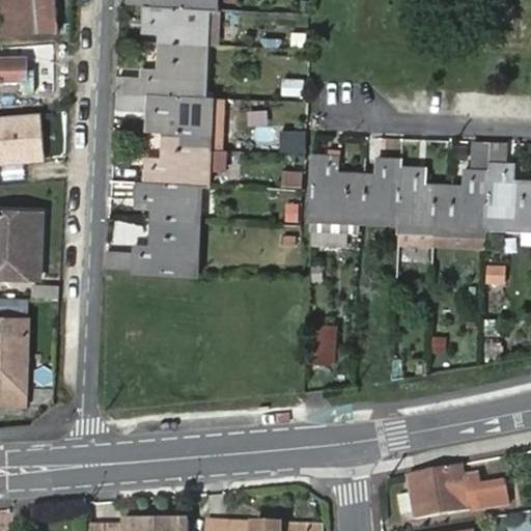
[(0,0),(0,16),(2,35),(58,30),(55,0),(0,0)]
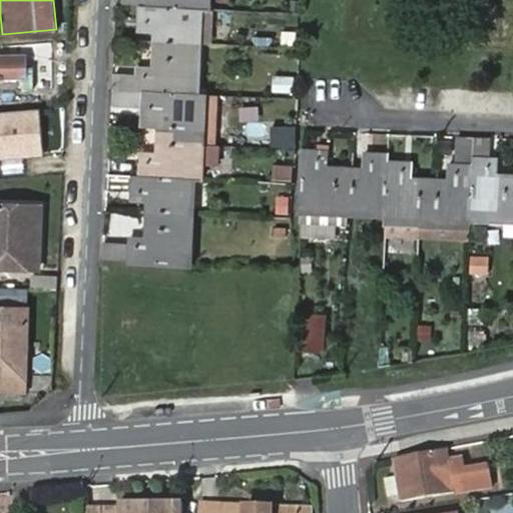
[(289,0),(289,10),(300,11),(300,0),(289,0)]
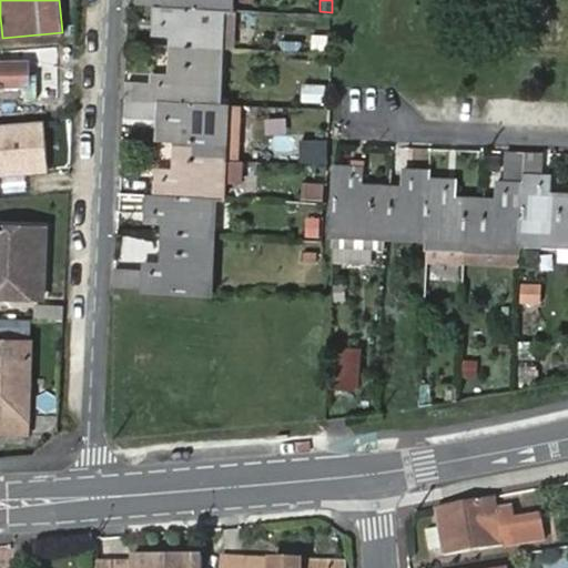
[(171,34),(170,46),(217,47),(219,8),(155,4),(154,23),(171,23),(171,34)]
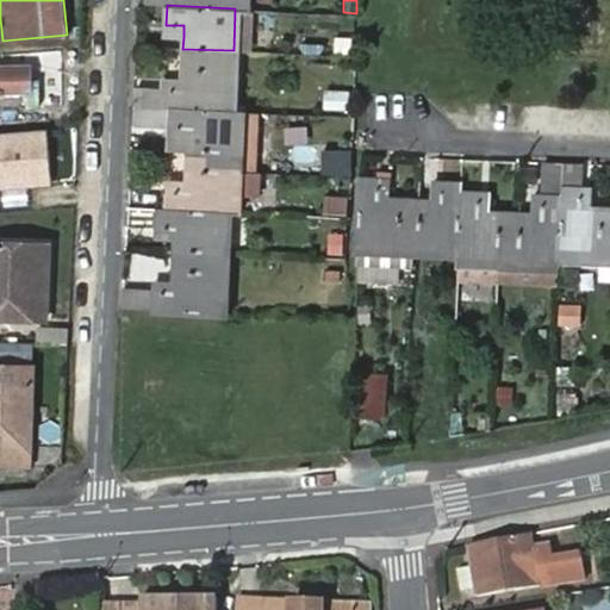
[(165,36),(184,37),(184,25),(166,25),(165,36)]
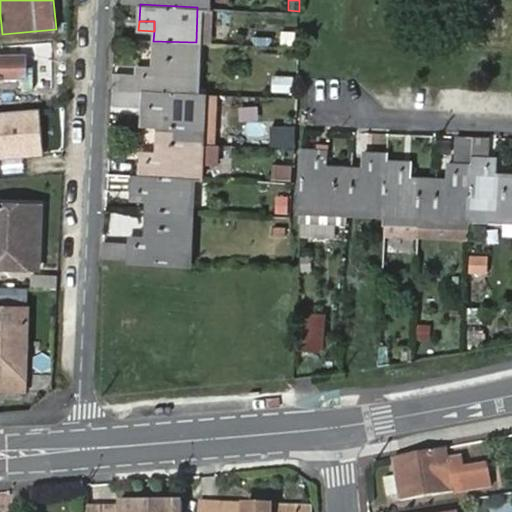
[(284,32),(283,42),(295,43),(296,33),(284,32)]
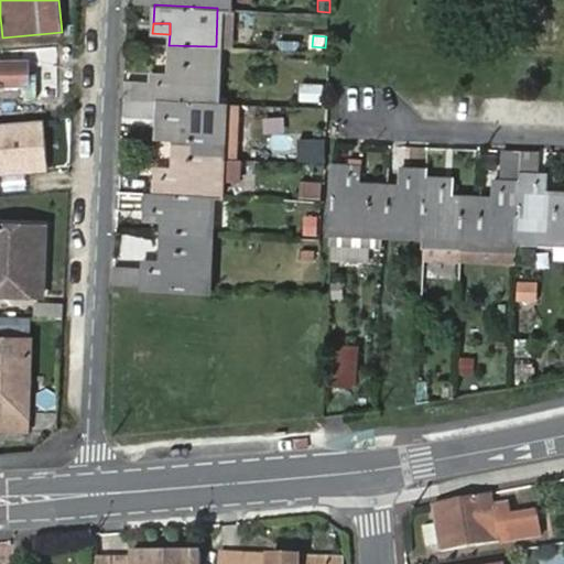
[(127,97),(129,98),(214,100),(216,47),(216,46),(169,45),(169,71),(167,82),(151,82),(128,80),(127,97)]
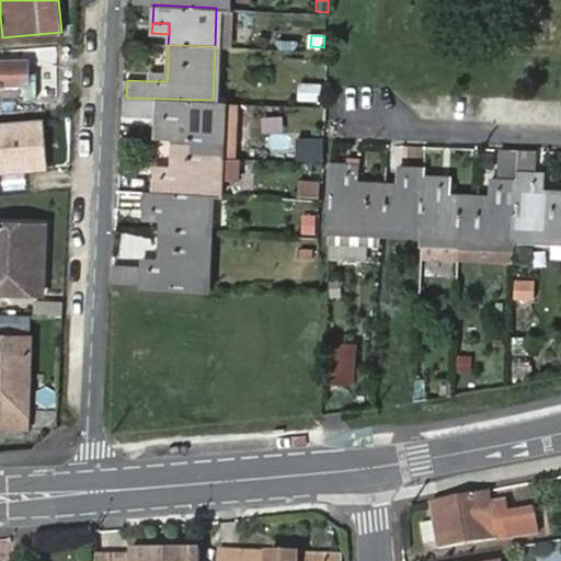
[(0,61),(0,83),(27,83),(27,61),(0,61)]
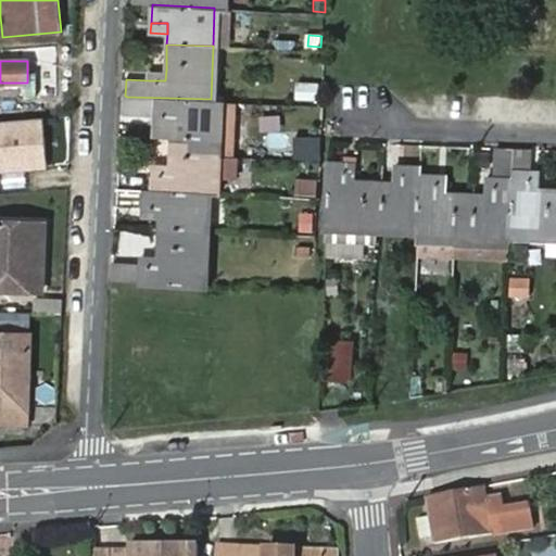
[(33,96),(60,97),(60,62),(33,62),(33,96)]
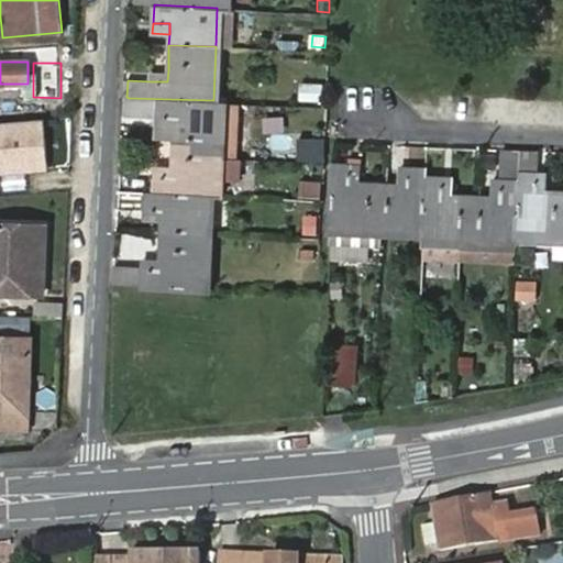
[(167,81),(168,70),(151,69),(151,81),(167,81)]
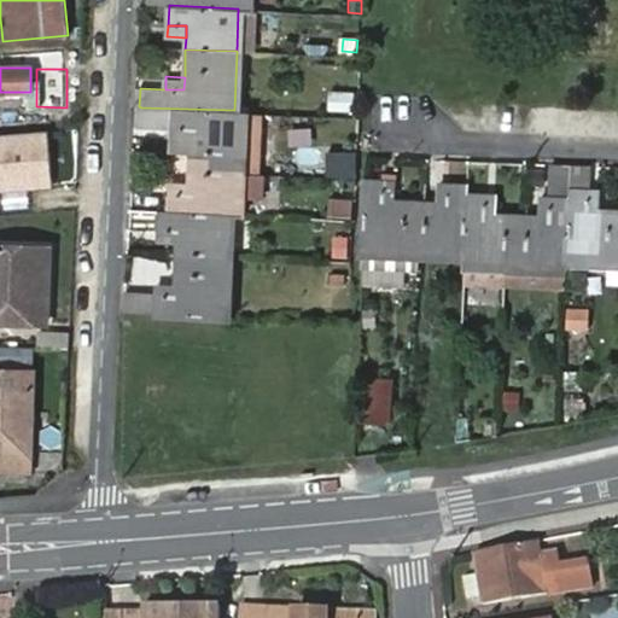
[(331,89),(330,110),(354,110),(355,91),(331,89)]
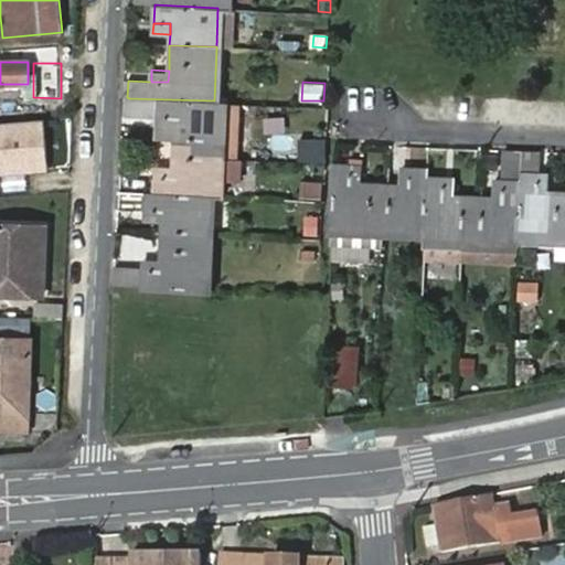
[(177,120),(177,137),(194,138),(193,142),(204,144),(203,153),(219,153),(221,102),(214,100),(129,98),(129,118),(158,120),(177,120)]
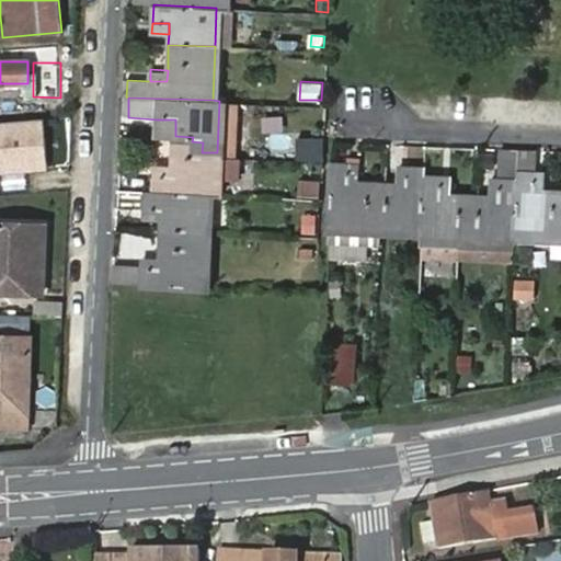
[(43,118),(0,122),(0,173),(47,171),(43,118)]
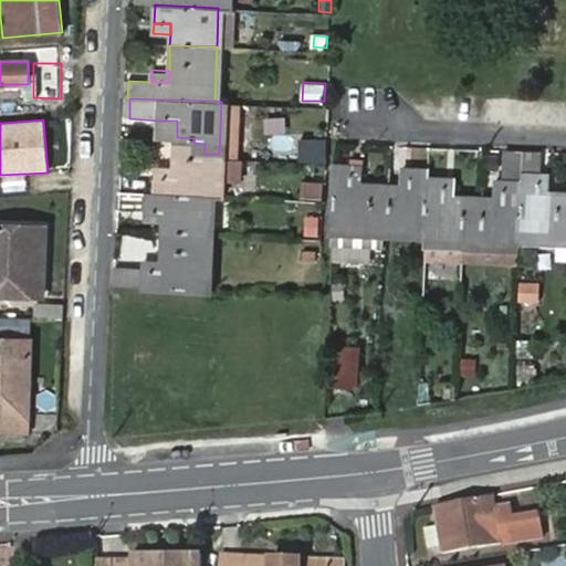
[(157,136),(177,137),(177,121),(158,121),(157,136)]
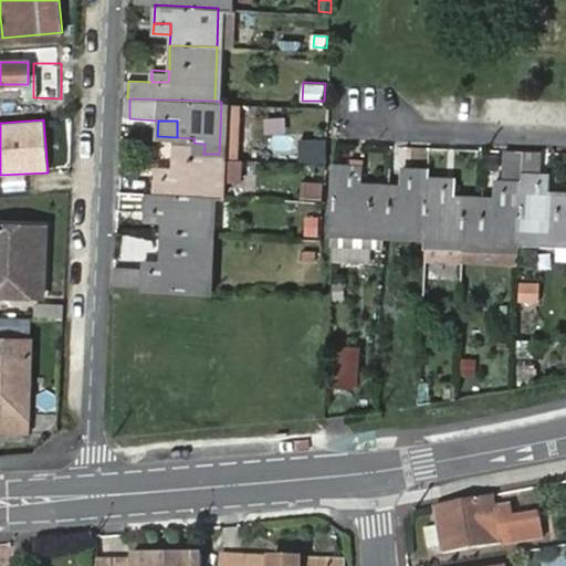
[(218,174),(239,175),(240,155),(203,154),(205,144),(194,143),(195,138),(177,137),(175,165),(175,175),(155,174),(153,192),(210,195),(217,196),(218,174)]
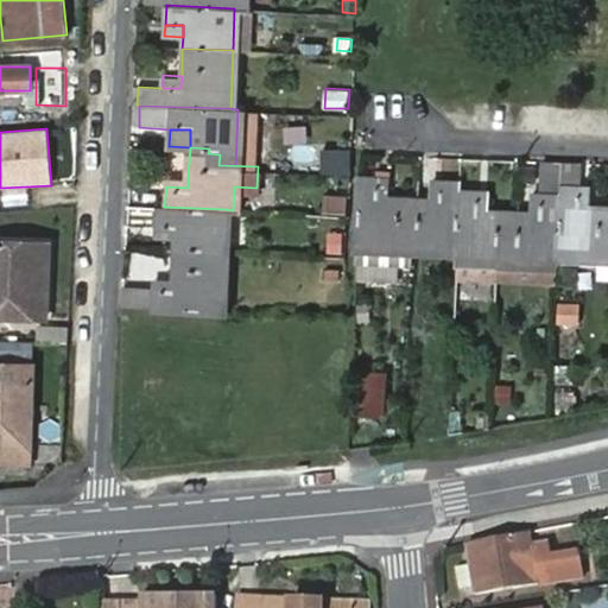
[(287,170),(286,156),(261,157),(263,171),(287,170)]
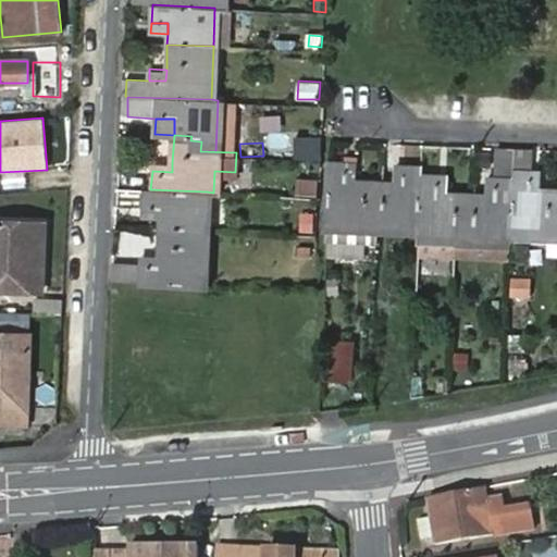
[(486,197),(474,197),(473,213),(457,213),(455,258),(509,261),(511,232),(515,147),(496,146),(495,180),(494,198),(486,197)]
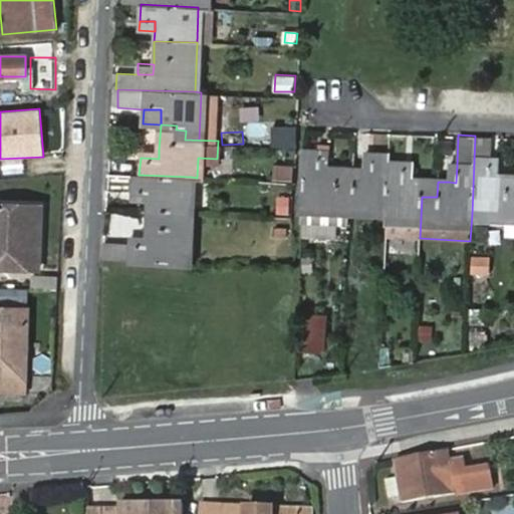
[(513,216),(513,173),(497,173),(490,172),(492,156),(492,137),(475,136),(472,214),(513,216)]
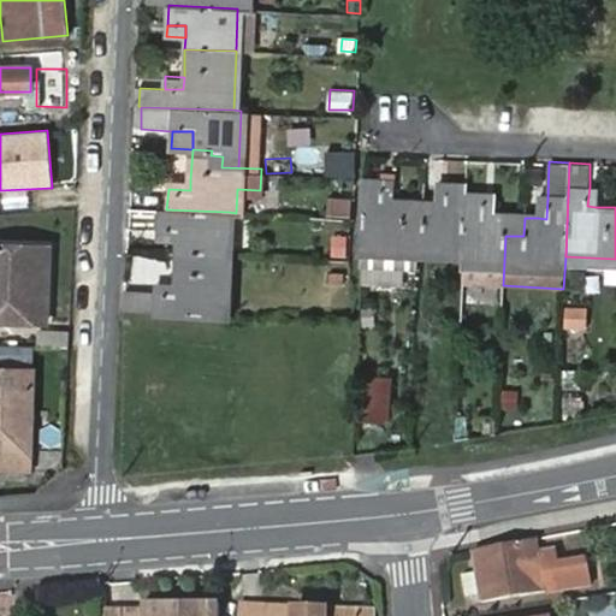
[(324,177),(282,173),(278,203),(320,207),(324,177)]
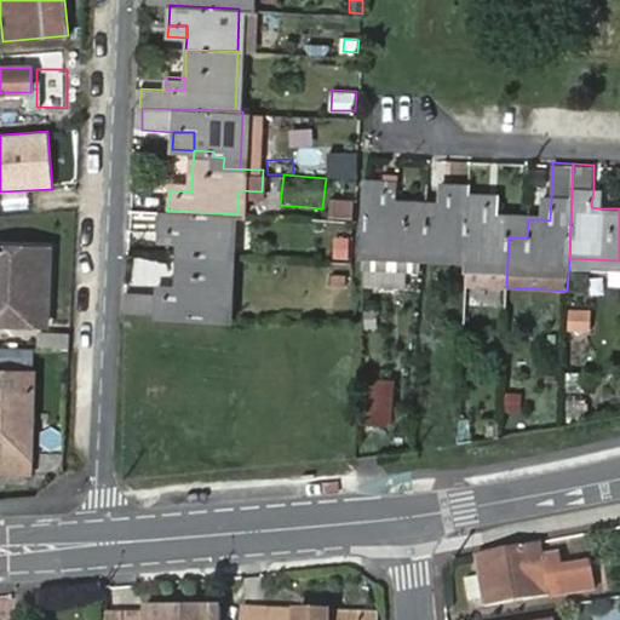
[(365,246),(423,250),(425,197),(399,196),(400,181),(368,177),(365,246)]
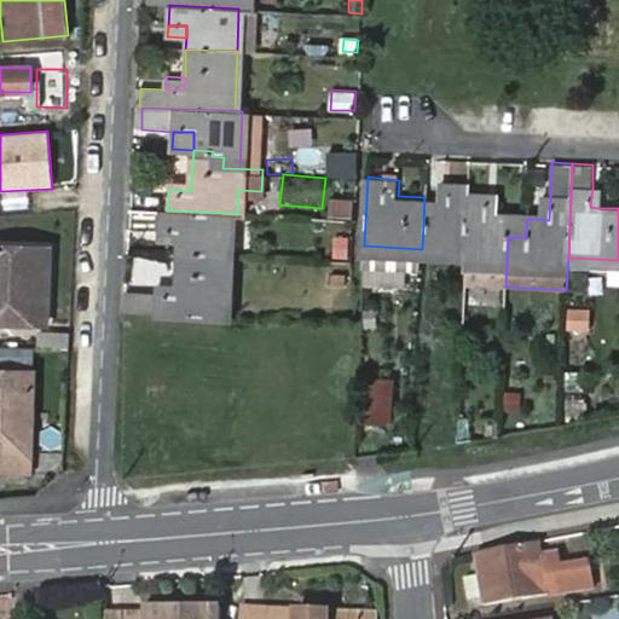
[(191,191),(191,180),(169,178),(169,190),(191,191)]
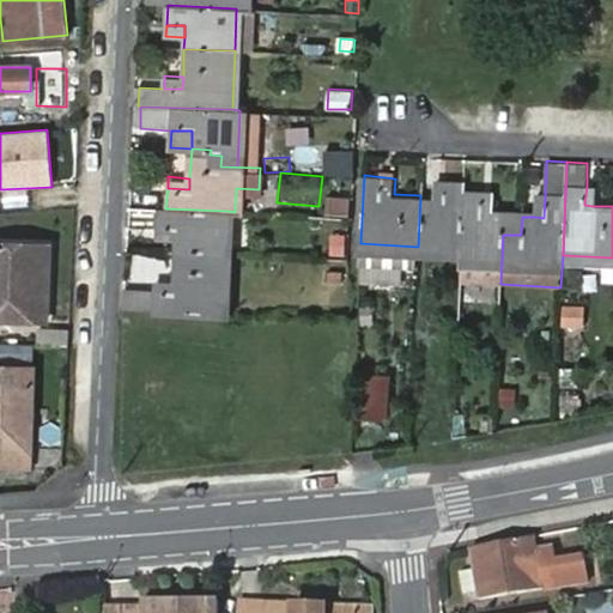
[(418,247),(461,250),(463,187),(463,181),(447,180),(445,198),(436,196),(420,195),(418,247)]
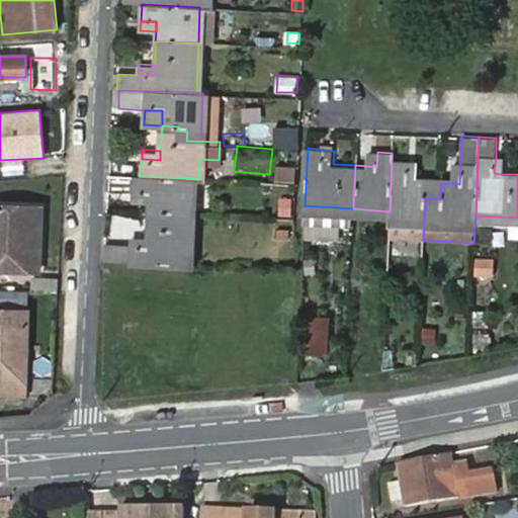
[(368,152),(368,166),(376,167),(377,152),(368,152)]
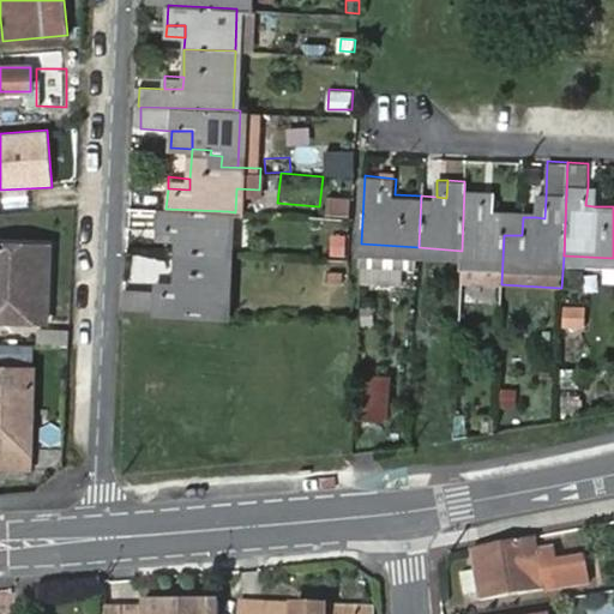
[(596,186),(588,186),(585,205),(594,206),(596,186)]
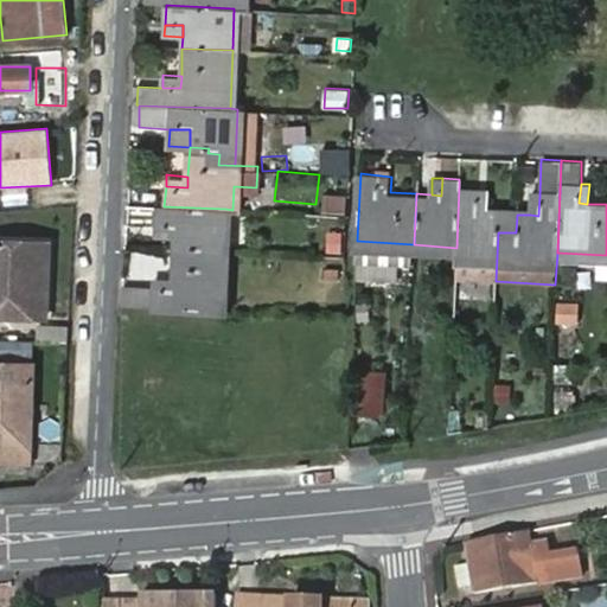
[(457,248),(455,279),(496,281),(498,232),(516,232),(517,215),(517,209),(487,206),(474,206),(475,186),(459,185),(457,248)]
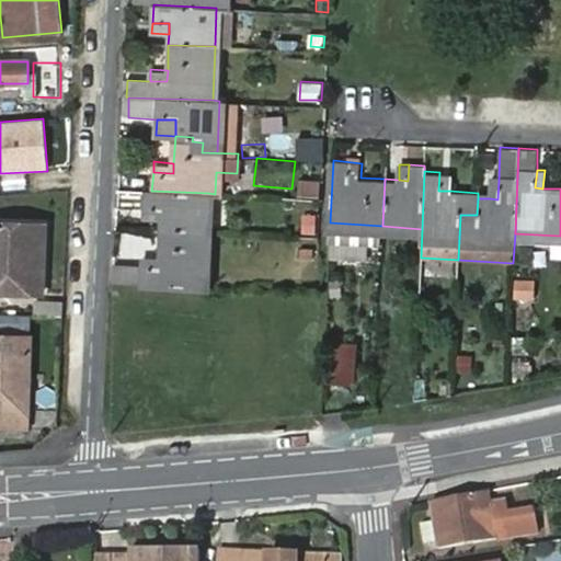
[(453,173),(439,172),(438,191),(450,191),(453,173)]
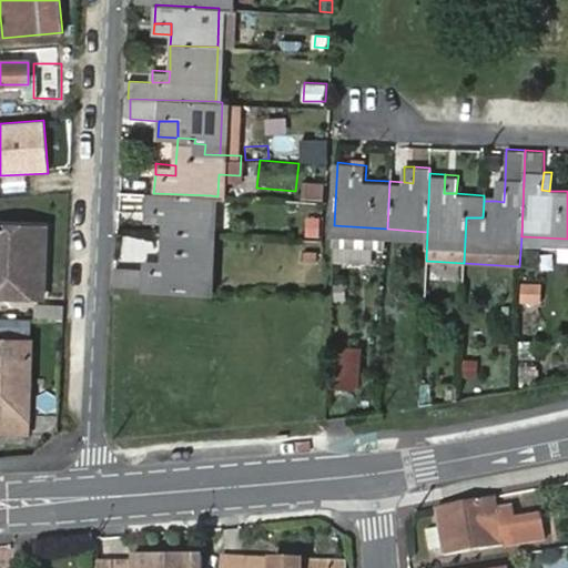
[(324,199),(326,181),(301,179),(300,196),(324,199)]
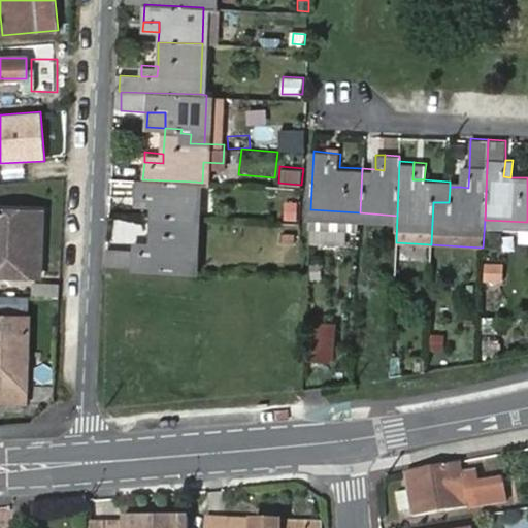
[(150,207),(151,215),(195,216),(196,182),(142,179),(136,179),(135,196),(151,196),(150,207)]
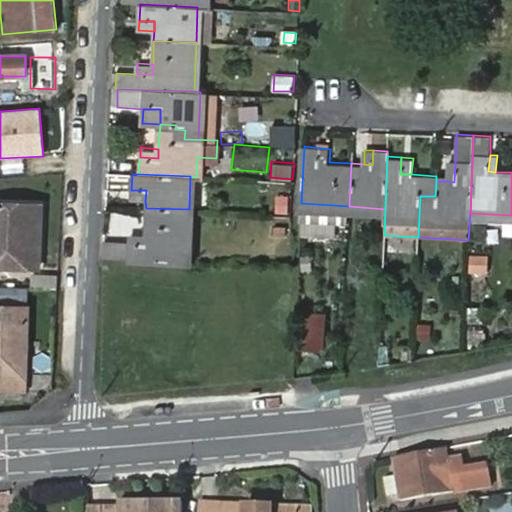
[(146,190),(131,190),(130,200),(145,201),(146,190)]
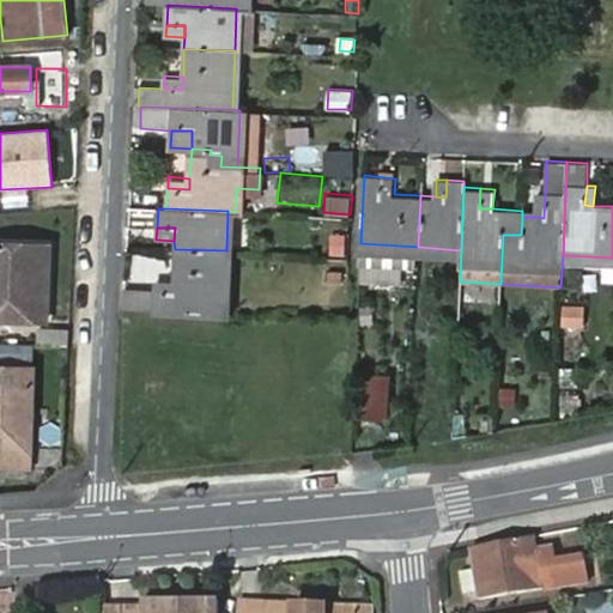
[(337,236),(335,254),(345,255),(346,235),(337,236)]
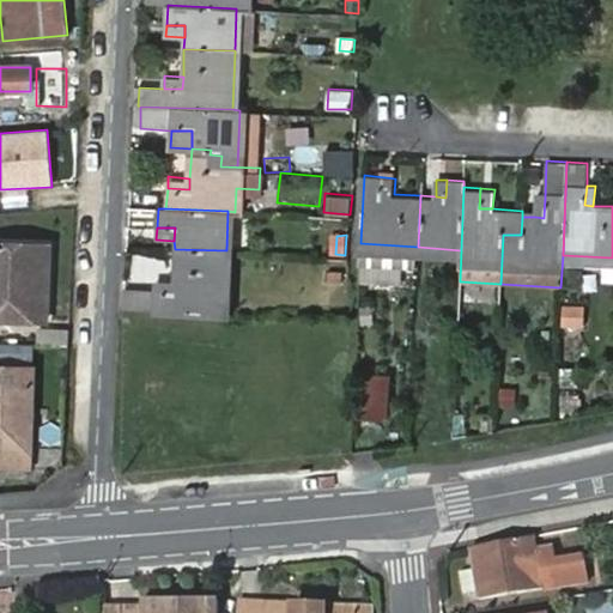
[(49,246),(0,243),(0,297),(6,297),(5,317),(46,320),(49,246)]
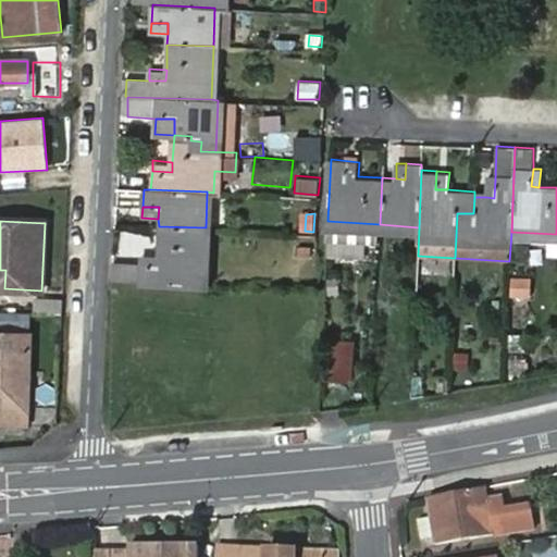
[(380,224),(327,221),(327,242),(380,244),(380,224)]
